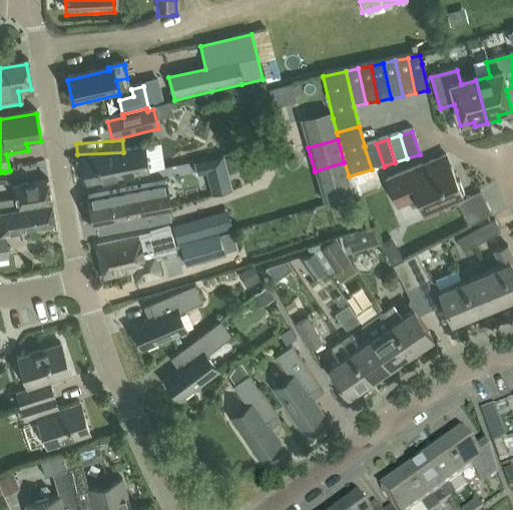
[(376,143),(365,146),(364,146),(372,169),(384,166),(376,143)]
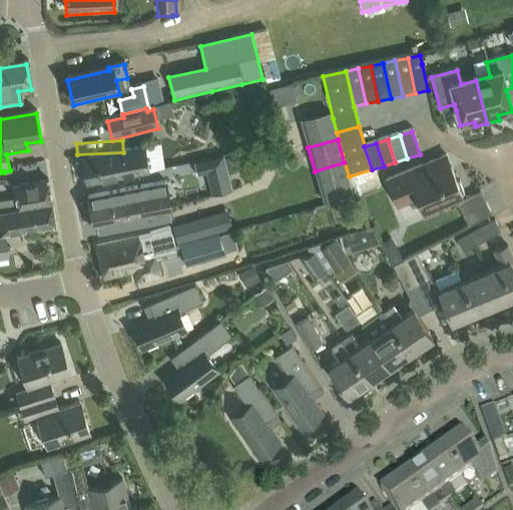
[(144,149),(80,161),(85,187),(149,175),(144,149)]
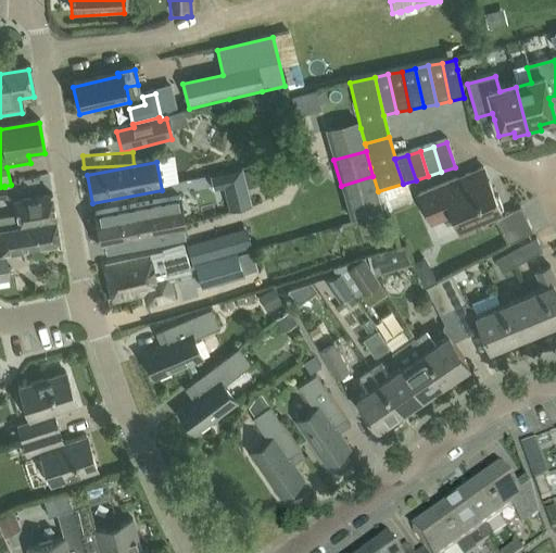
[(213,193),(234,188),(240,212),(251,209),(241,171),(210,179),(213,193)]
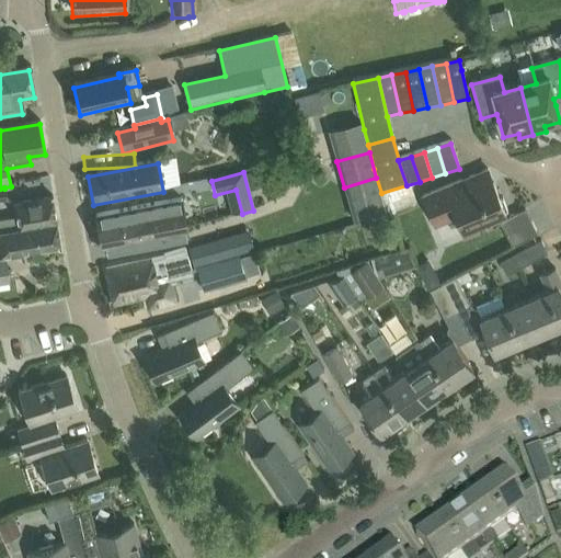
[(487,173),(460,183),(422,200),(434,229),(456,219),(464,238),(490,227),(489,223),(505,216),(504,215),(506,214),(502,202),(499,201),(493,186),(487,173)]
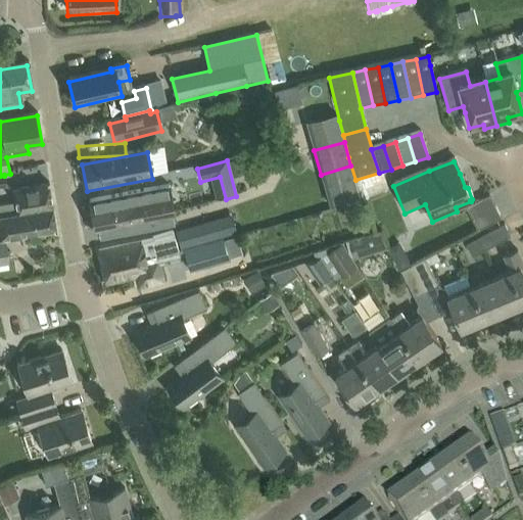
[(350,166),(321,175),(330,209),(361,200),(350,166)]
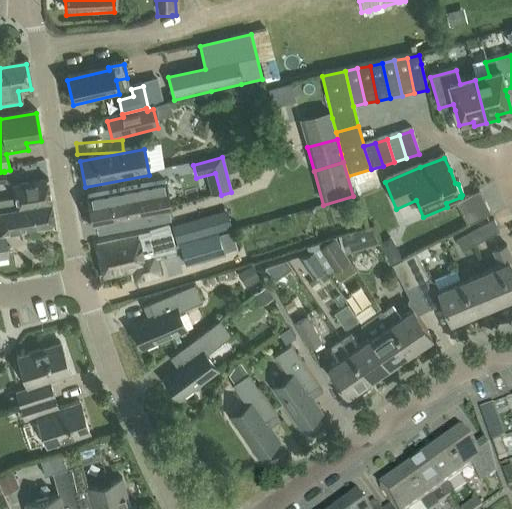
[(11,184),(31,179),(28,170),(9,175),(11,184)]
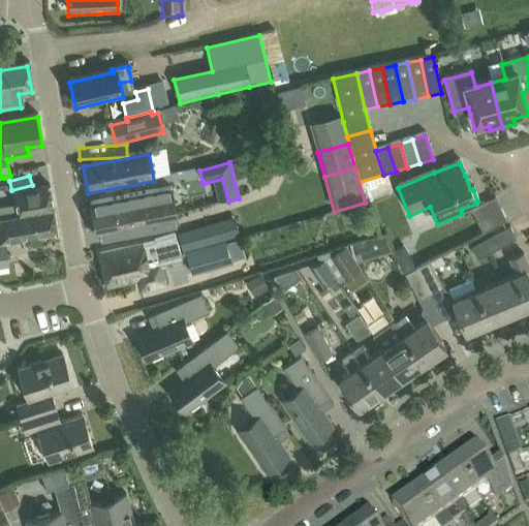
[(14,208),(0,210),(0,220),(4,220),(53,213),(49,188),(12,194),(14,208)]
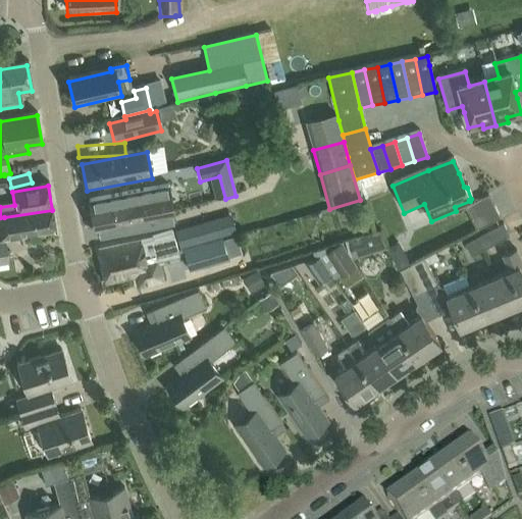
[(168,188),(148,191),(90,203),(93,219),(141,210),(168,205),(171,216),(172,216),(170,205),(172,205),(168,188)]
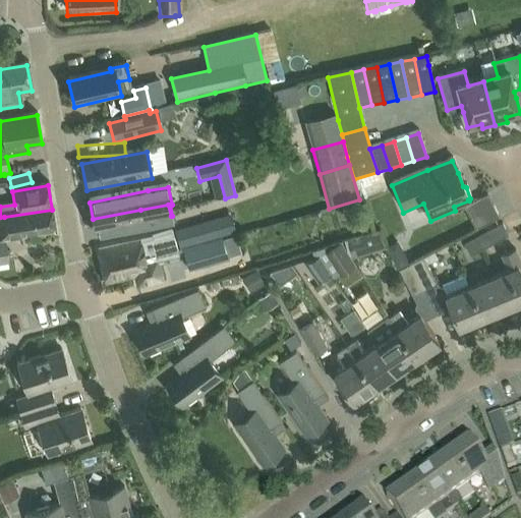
[(471,220),(493,209),(487,197),(465,210),(471,220)]
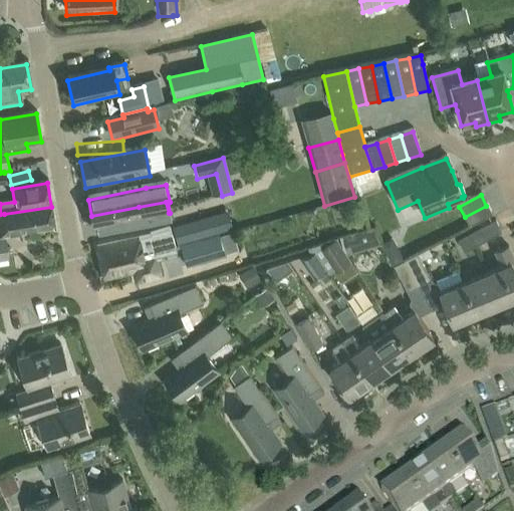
[(139,207),(91,216),(94,234),(153,223),(152,221),(171,218),(170,213),(169,213),(166,202),(139,207)]
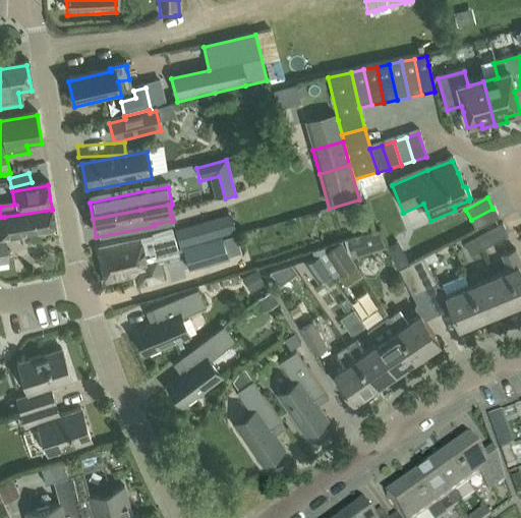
[(493,209),(471,220),(477,231),(499,220),(493,209)]
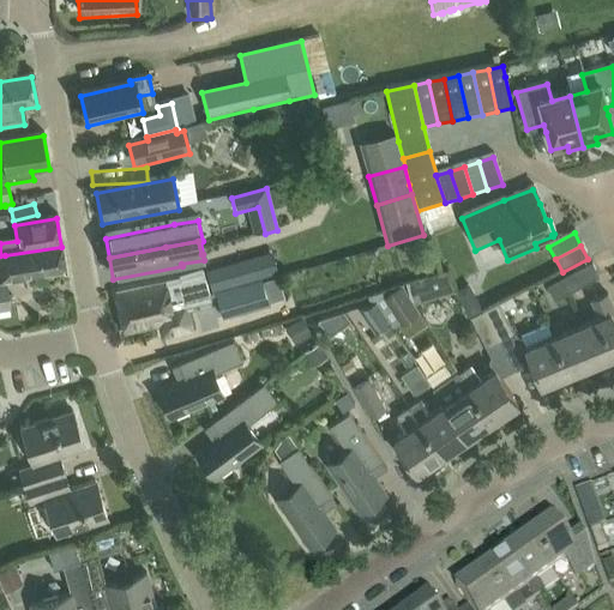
[(5,255),(0,255),(0,284),(66,273),(61,247),(5,255)]
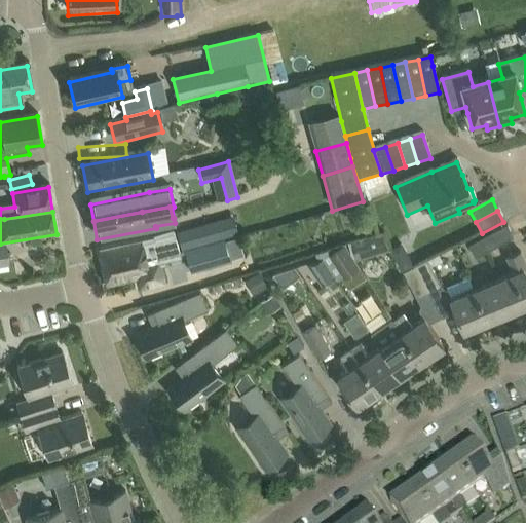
[(285,220),(266,228),(270,240),(290,232),(285,220)]
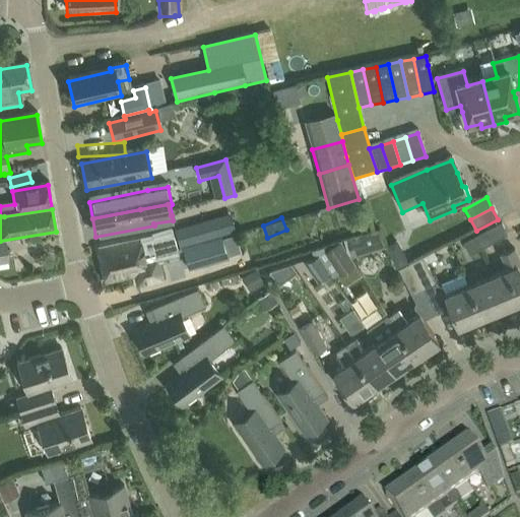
[(473,239),(480,252),(507,238),(501,225),(473,239)]
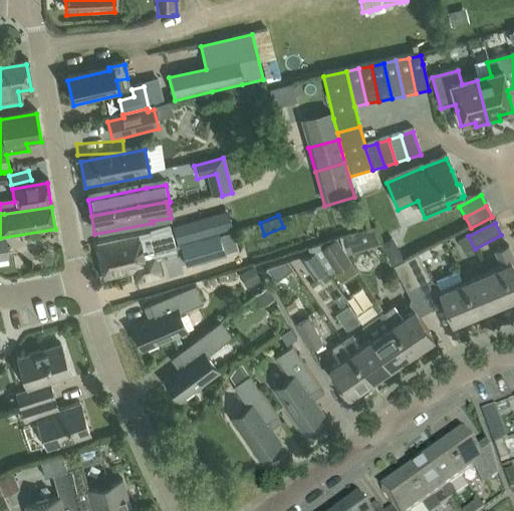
[(150,237),(138,240),(95,250),(103,281),(133,275),(135,285),(160,279),(156,261),(176,256),(170,229),(150,236),(150,237)]
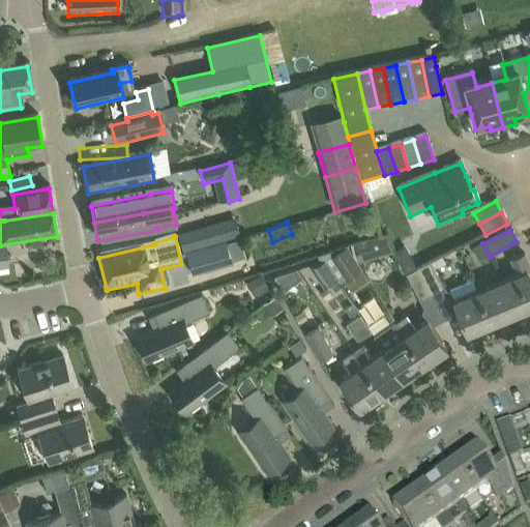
[(369,242),(353,246),(354,250),(358,265),(374,261),(370,244),(369,242)]
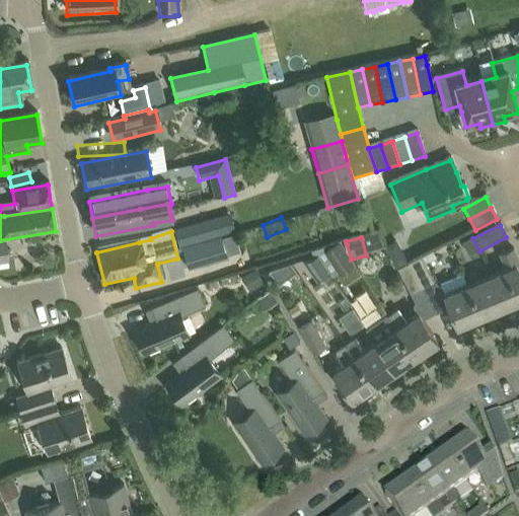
[(479,251),(472,238),(461,244),(467,258),(479,251)]
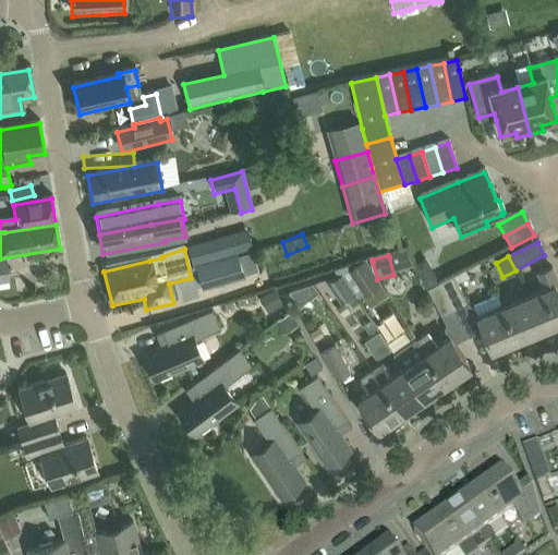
[(238,258),(195,270),(202,293),(244,280),(238,258)]
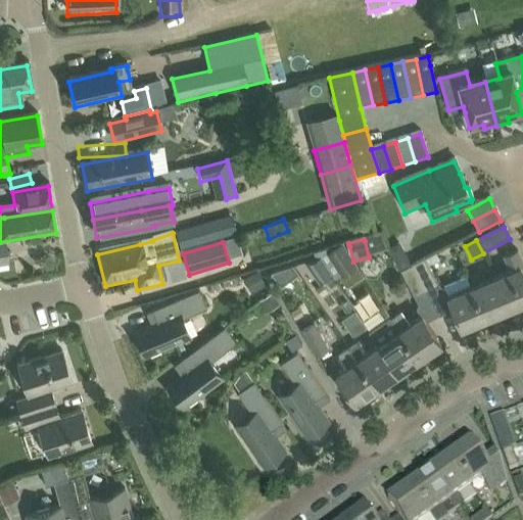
[(0,268),(8,267),(5,245),(0,245),(0,268)]
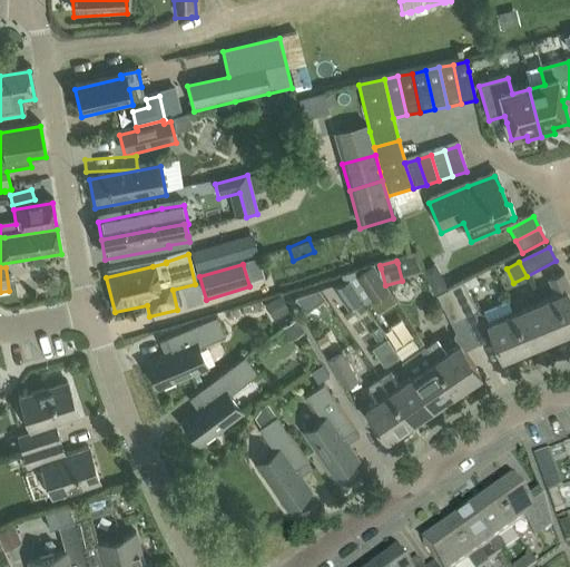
[(387,293),(372,270),(357,280),(372,303),(387,293)]
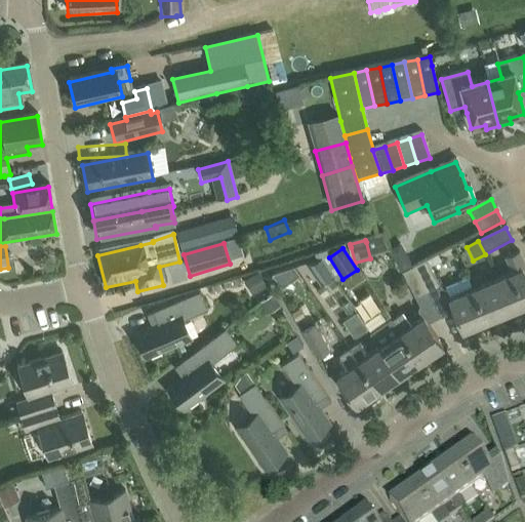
[(495,281),(509,314),(524,307),(524,272),(518,254),(505,261),(510,275),(495,281)]
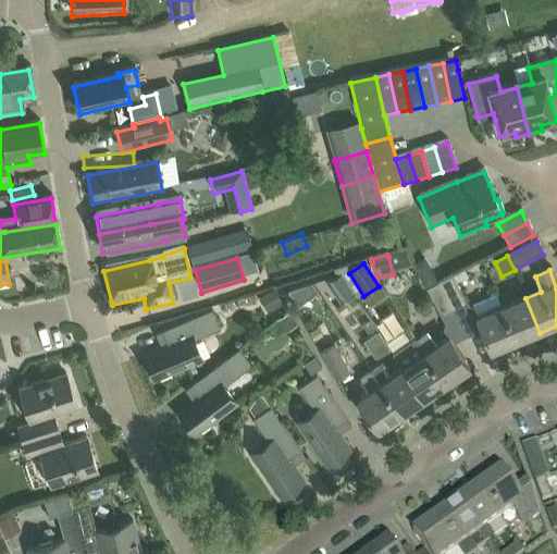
[(342,278),(324,283),(339,305),(354,295),(342,278)]
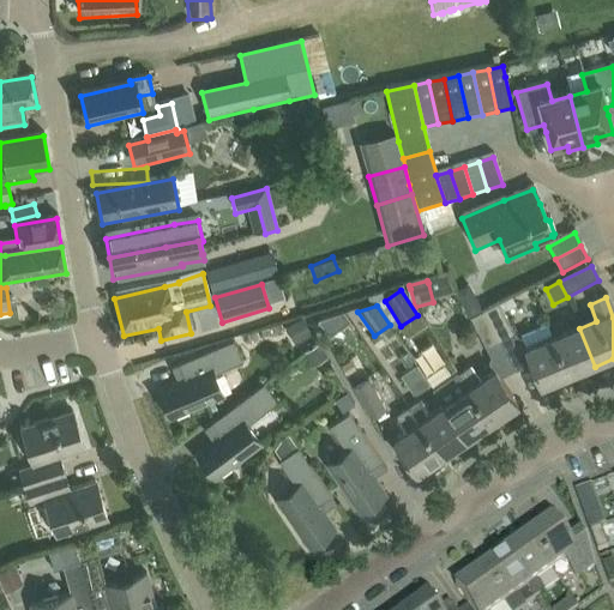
[(193,310),(198,331),(212,327),(206,307),(193,310)]
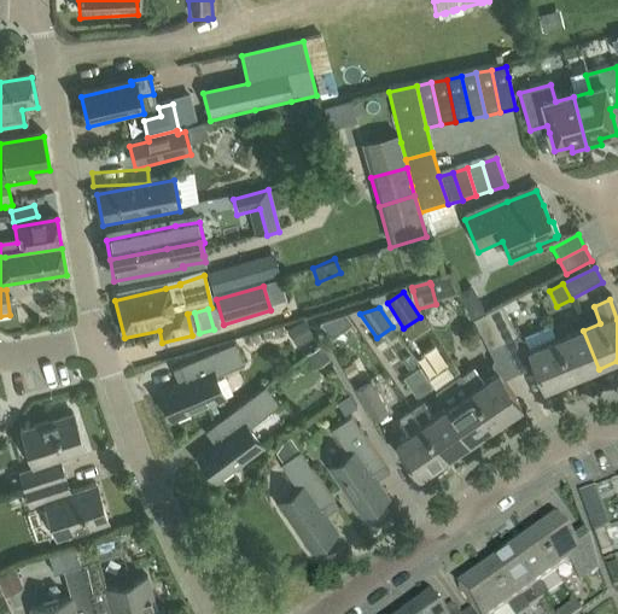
[(518,339),(517,340),(501,309),(487,316),(519,375),(534,370),(542,392),(571,380),(555,341),(528,352),(525,344),(524,345),(518,339)]
